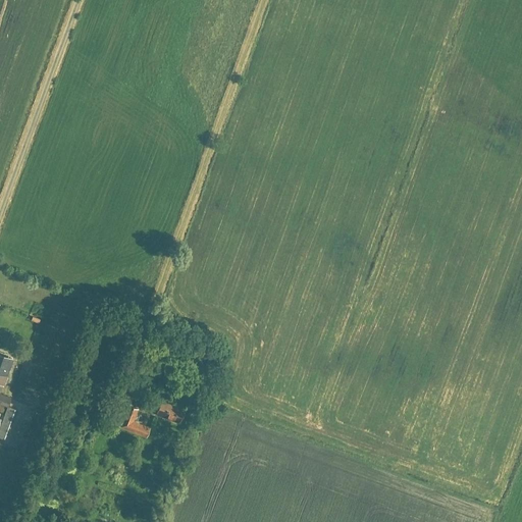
[(0,404),(8,407),(11,398),(0,394),(0,392),(2,386),(3,386),(13,360),(7,358),(8,355),(0,352),(0,404)]
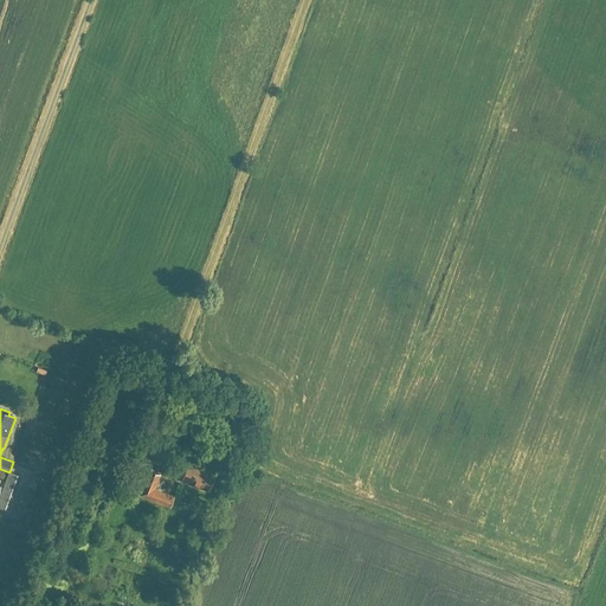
[(208,492),(216,474),(188,464),(181,482),(208,492)]
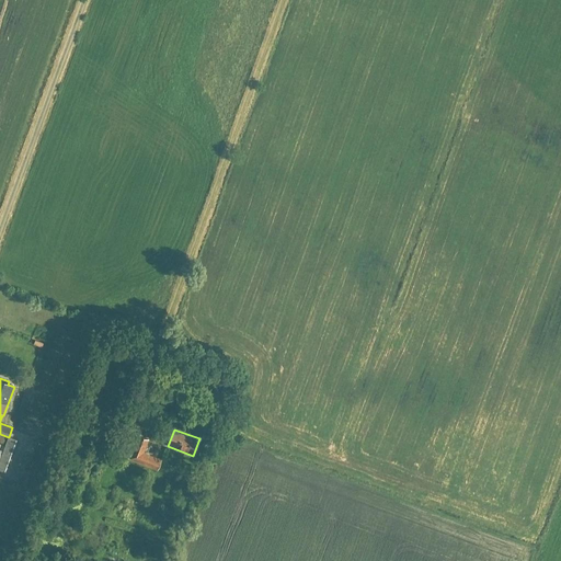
[(157,472),(162,460),(144,454),(149,441),(138,436),(128,460),(157,472)]
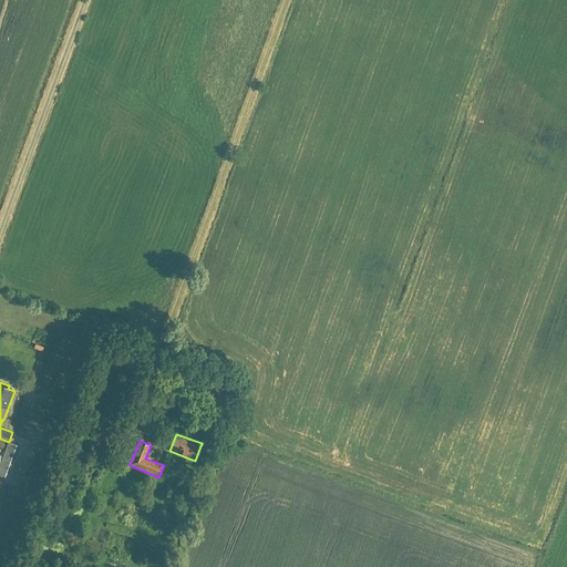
[(0,472),(8,475),(19,445),(12,442),(4,461),(0,459),(0,472)]
